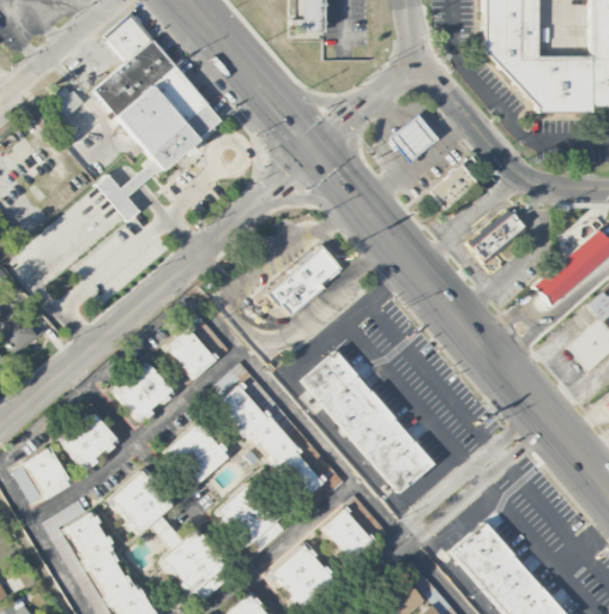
[(299,0),(300,35),(324,35),(324,0),(299,0)]
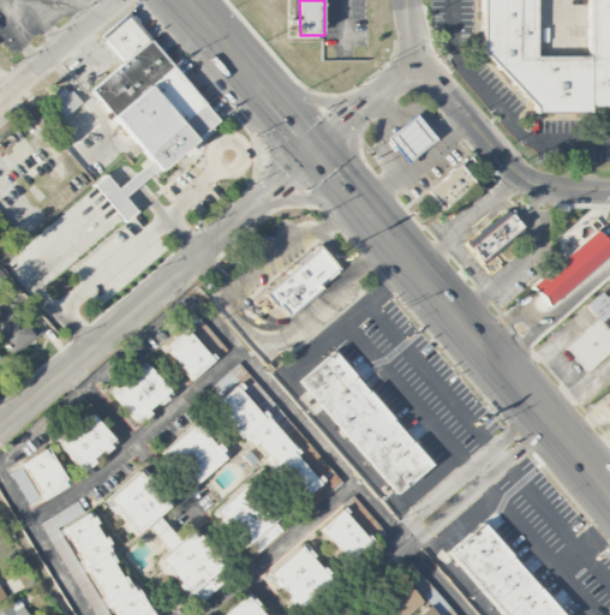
[(609,0),(592,0),(592,57),(539,57),(539,0),(486,0),(486,54),(538,109),(609,109),(609,0)]
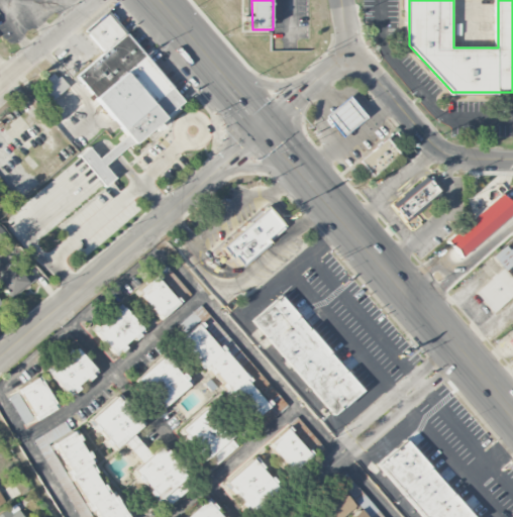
[(186,102),(112,11),(89,30),(106,53),(79,75),(128,135),(101,158),(92,147),(82,154),(106,185),(116,177),(107,167),(186,102)]
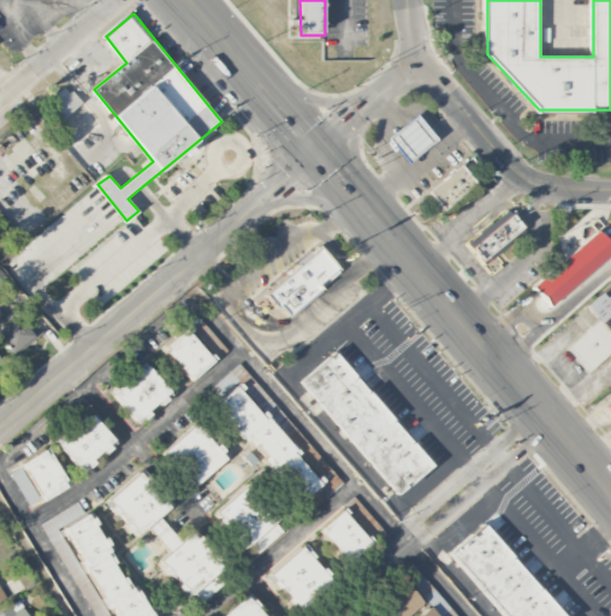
[(438,137),(417,114),(390,138),(409,161),(438,137)]
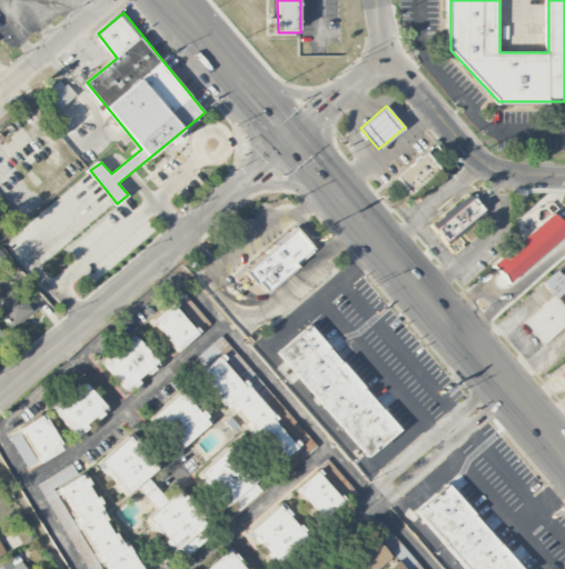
[(398,176),(412,193),(442,169),(428,152),(398,176)]
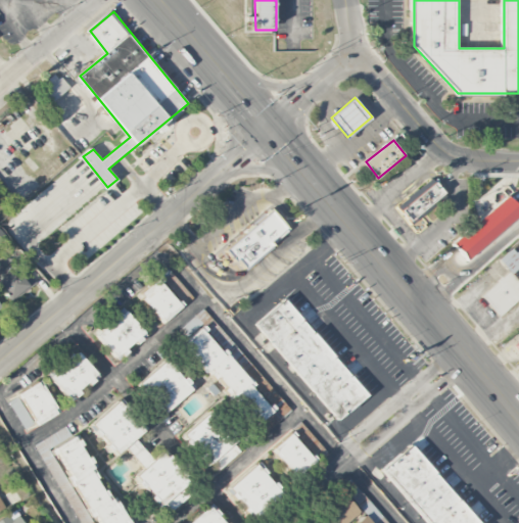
[(398,208),(421,233),(431,224),(425,217),(449,195),(433,178),(398,208)]
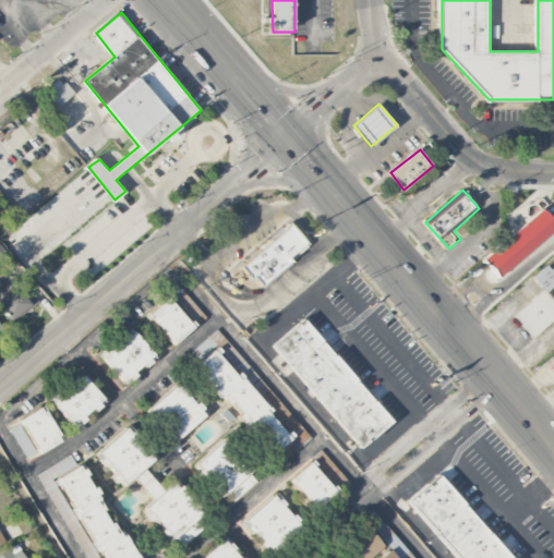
[(553,220),(544,209),(483,259),(500,279),(553,233),(553,220)]
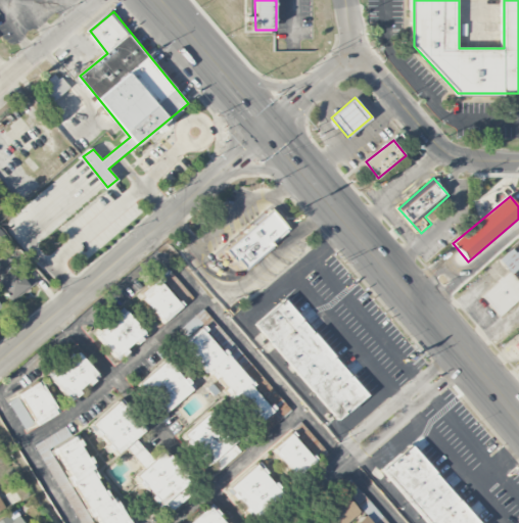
[(244,271),(292,232),(275,209),(227,247),(244,271)]
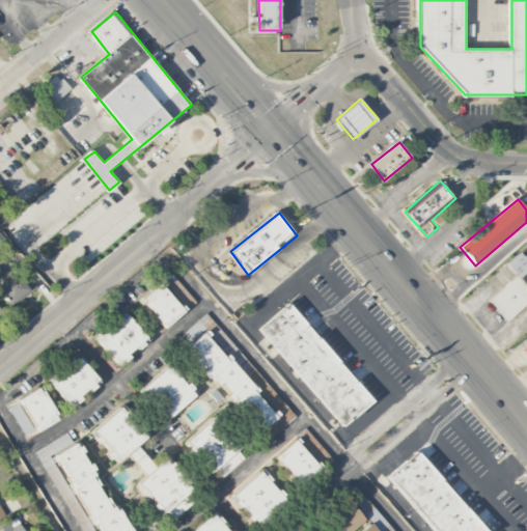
[(522,252),(509,263),(522,278),(526,274),(526,256),(522,252)]
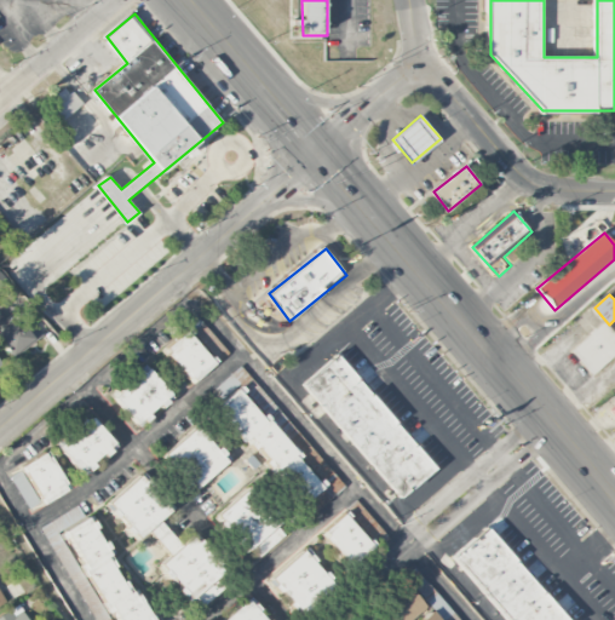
[(46,336),(27,313),(0,333),(0,338),(17,360),(46,336)]
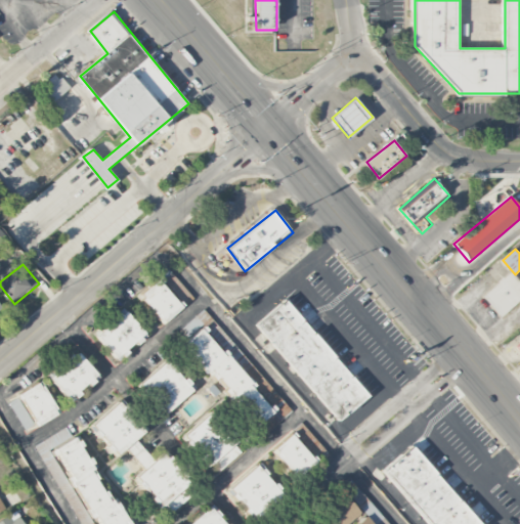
[(484,297),(503,318),(519,303),(519,279),(514,272),(484,297)]
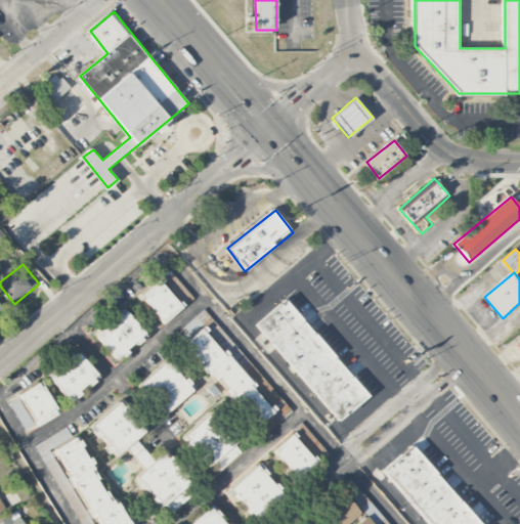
[(164,325),(186,306),(162,277),(139,297),(164,325)]
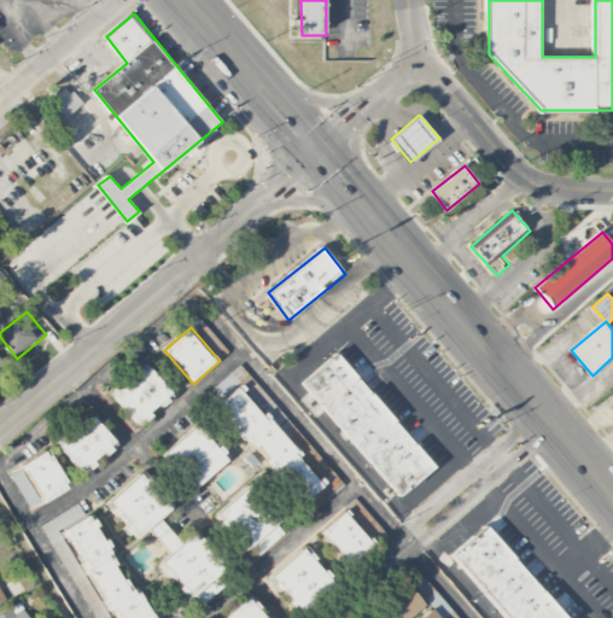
[(401,500),(438,470),(343,350),(305,380),(401,500)]
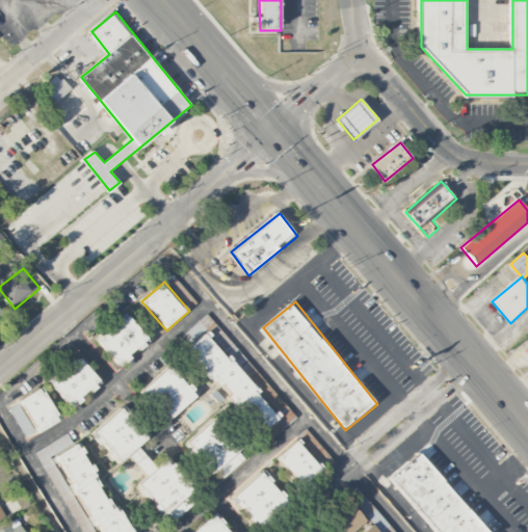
[(97,338),(122,367),(152,341),(126,313),(97,338)]
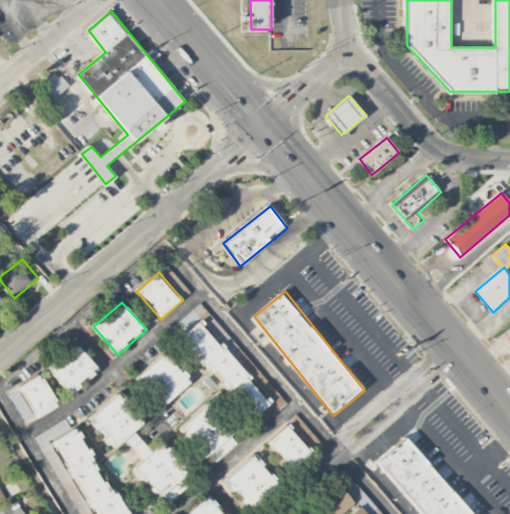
[(273,402),(201,319),(178,339),(252,421),(273,402)]
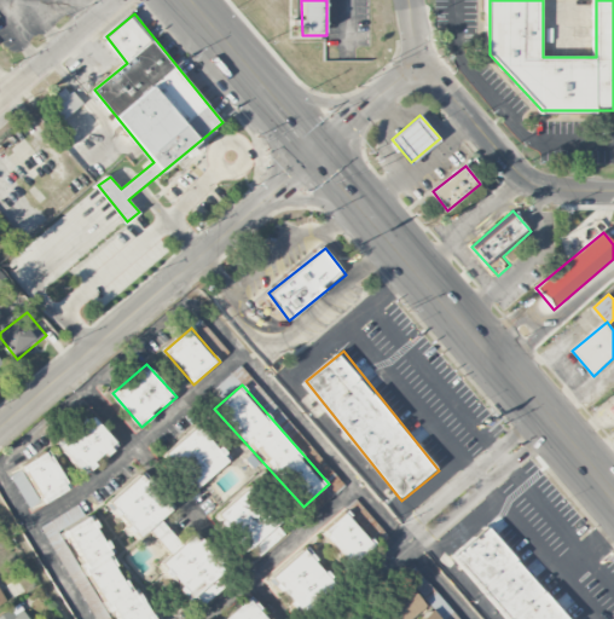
[(120,446),(92,414),(57,443),(86,476),(120,446)]
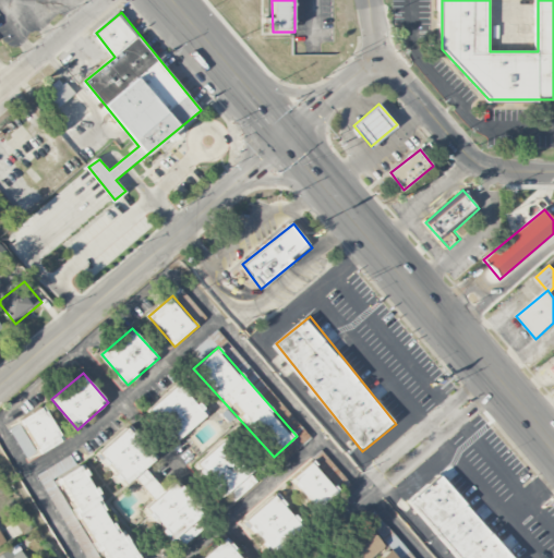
[(209,413),(181,381),(148,411),(177,444),(209,413)]
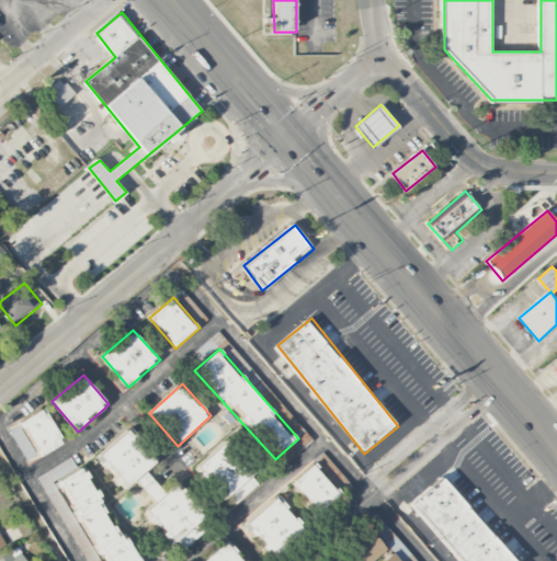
[(41,457),(66,442),(46,408),(20,423),(41,457)]
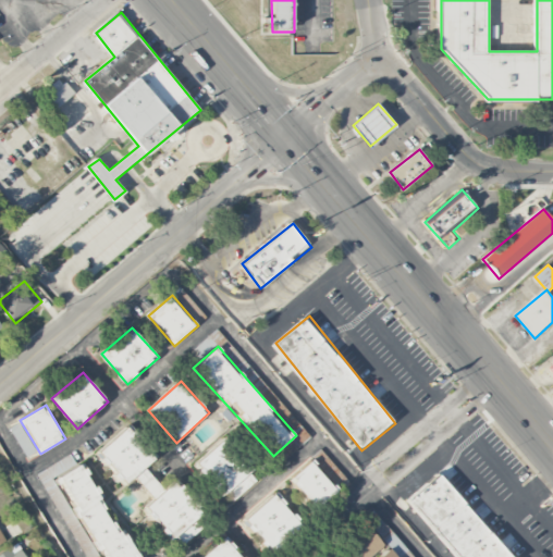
[(132,424),(100,452),(128,484),(137,477),(157,498),(148,507),(175,539),(179,536),(186,546),(212,522),(206,514),(208,511),(180,479),(167,490),(148,467),(159,456),(132,424)]
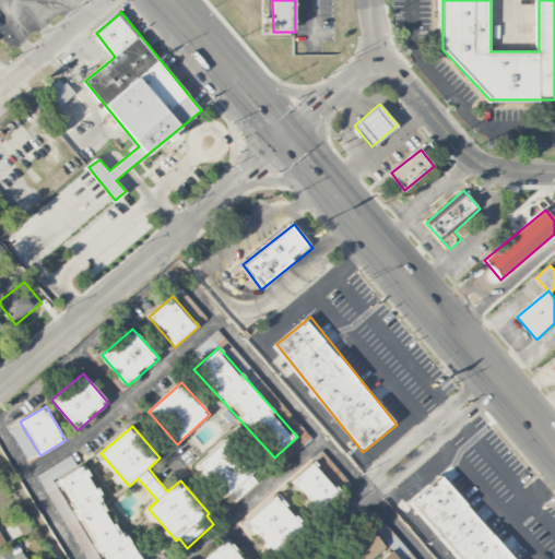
[(262,480),(227,439),(196,467),(232,509),(262,480)]
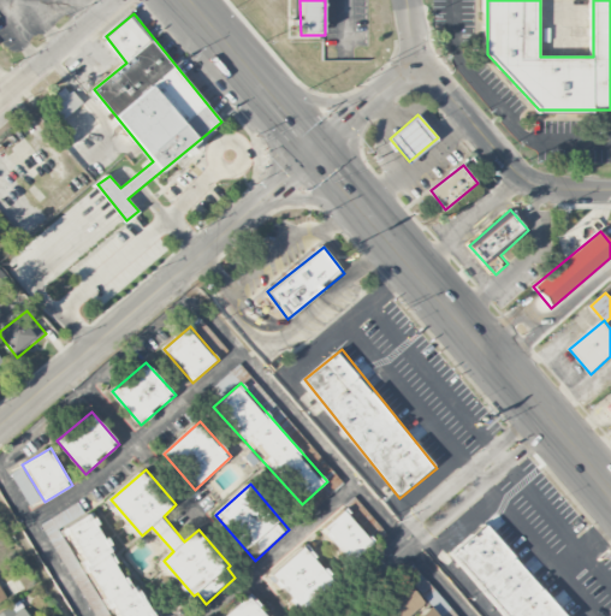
[(354,568),(380,544),(348,508),(321,531),(354,568)]
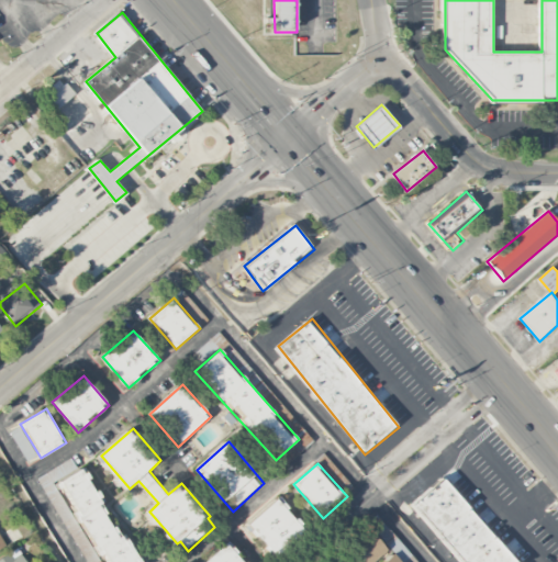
[(103,561),(143,561),(85,467),(57,484),(103,561)]
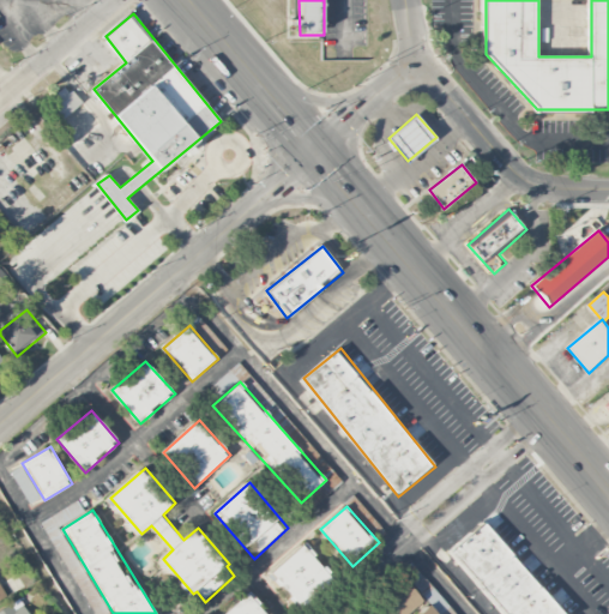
[(570,613),(486,516),(448,547),(505,613),(570,613)]
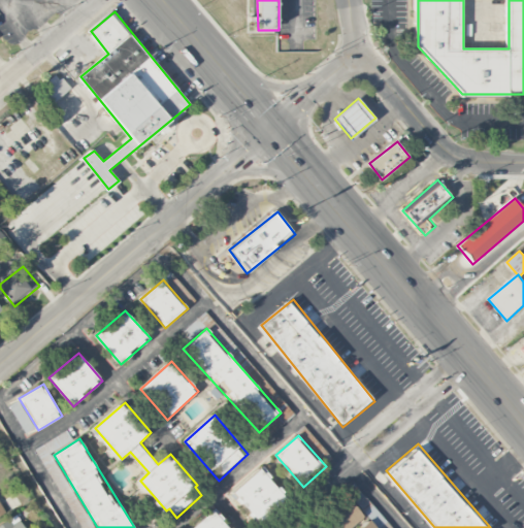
[(291,497),(265,466),(231,495),(259,526),(291,497)]
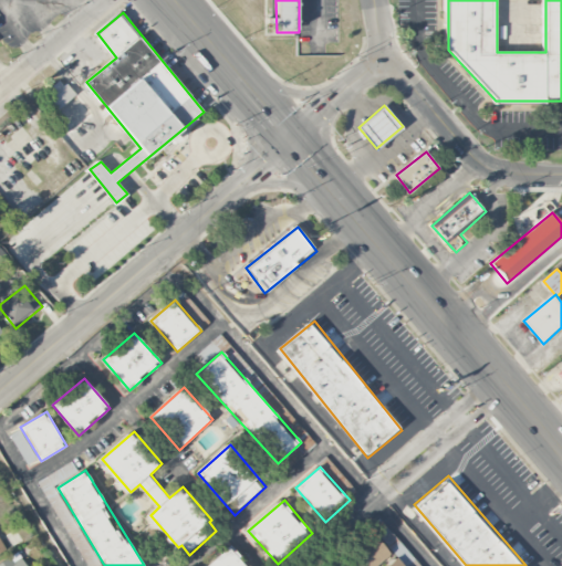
[(407,565),(410,565),(418,559),(382,520),(374,527),(407,565)]
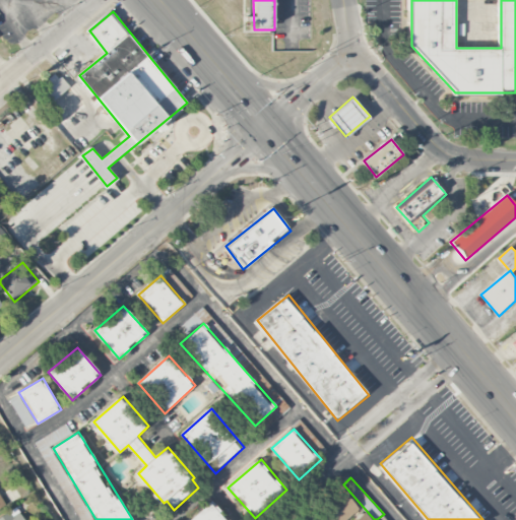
[(0,509),(8,505),(0,491),(0,509)]
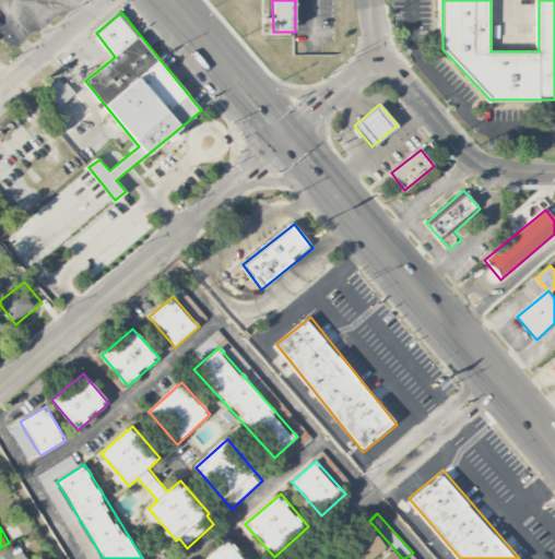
[(345,558),(372,558),(386,547),(370,530),(342,555),(345,558)]
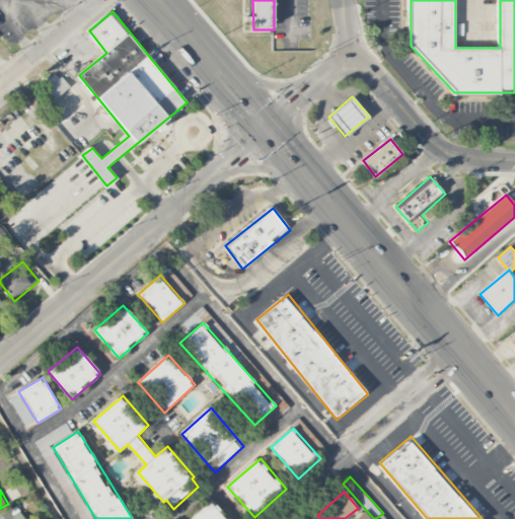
[(230,518),(212,499),(189,518),(230,518)]
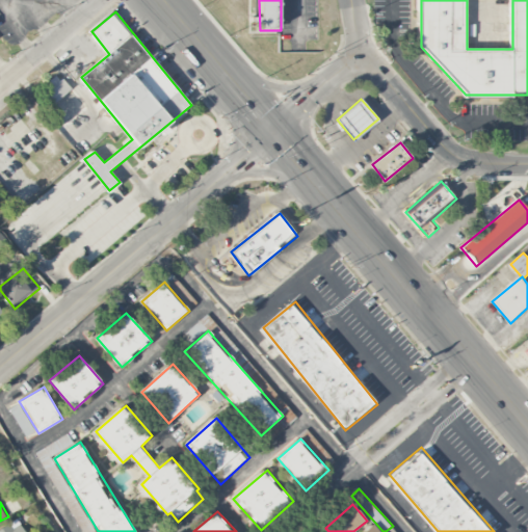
[(26,531),(23,522),(0,530),(0,531),(26,531)]
